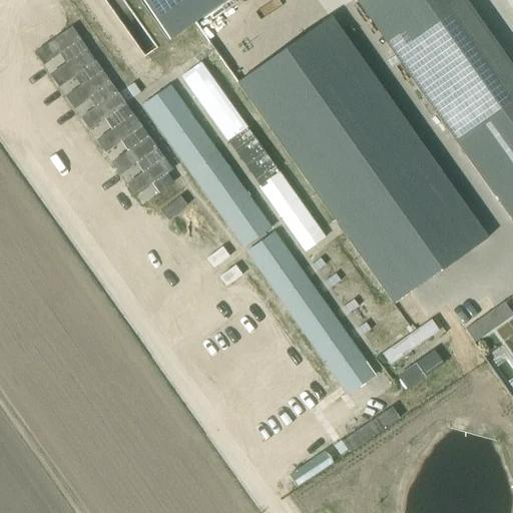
[(138,0),(168,41),(225,0),(138,0)]
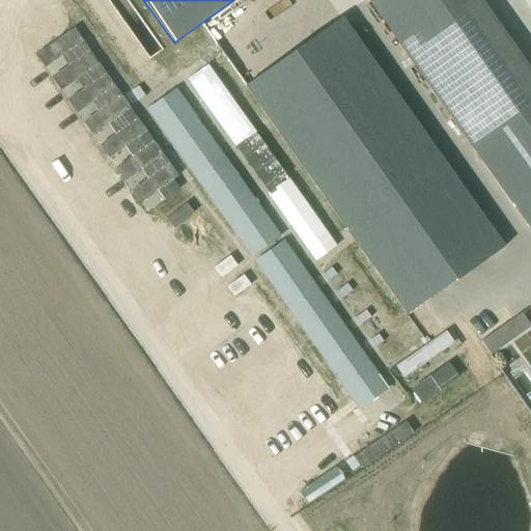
[(530,73),(479,0),(367,0),(471,146),(530,231),(530,230),(530,73)]
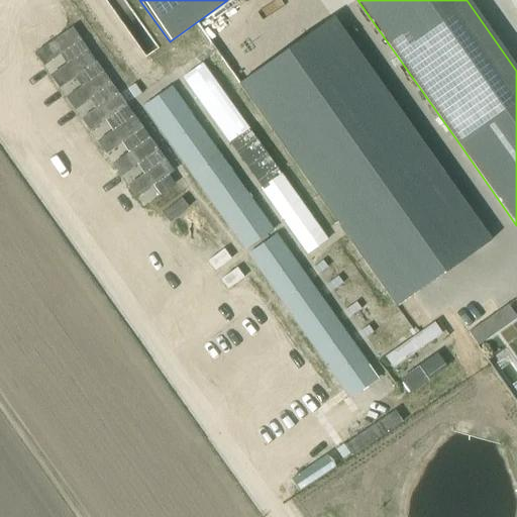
[(332,18),(238,84),(340,227),(397,307),(490,240),(433,161),(390,100),(332,18)]
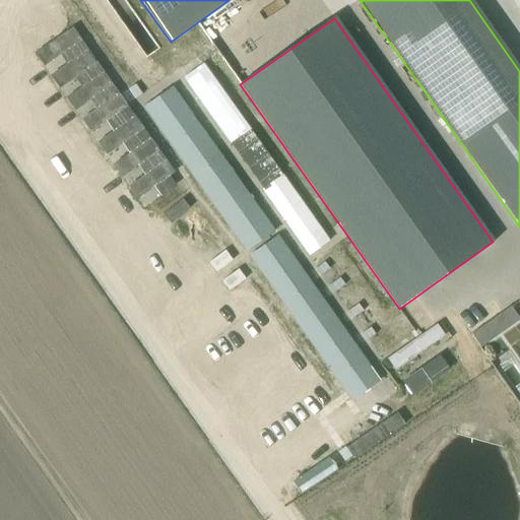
[(173,86),(142,108),(169,143),(198,122),(173,86)]
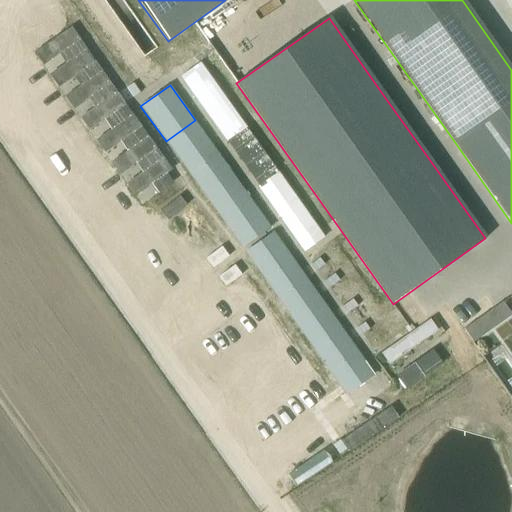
[(166,141),(191,177),(220,156),(195,120),(166,141)]
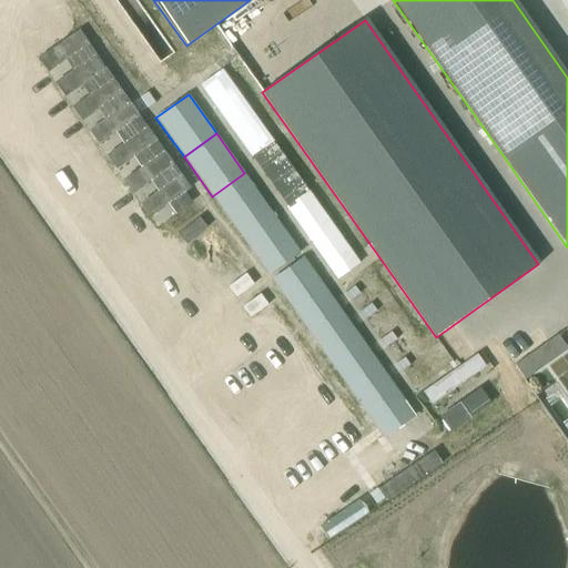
[(244,173),(212,196),(240,236),(273,213),(244,173)]
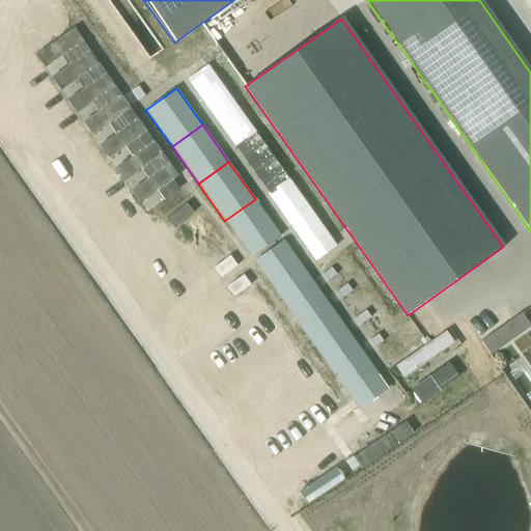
[(255,199),(224,221),(251,257),(281,235),(255,199)]
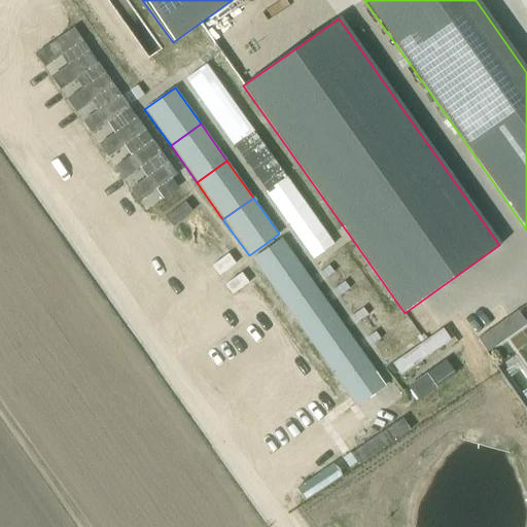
[(184,202),(165,218),(172,227),(191,211),(184,202)]
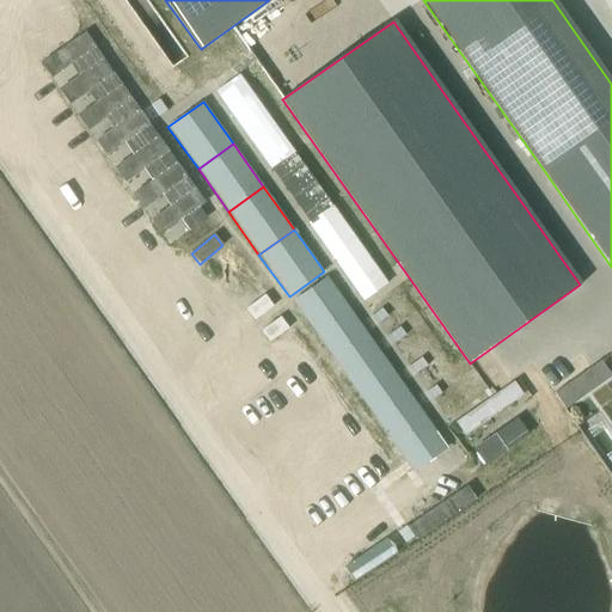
[(322,344),(356,319),(328,277),(293,303),(322,344)]
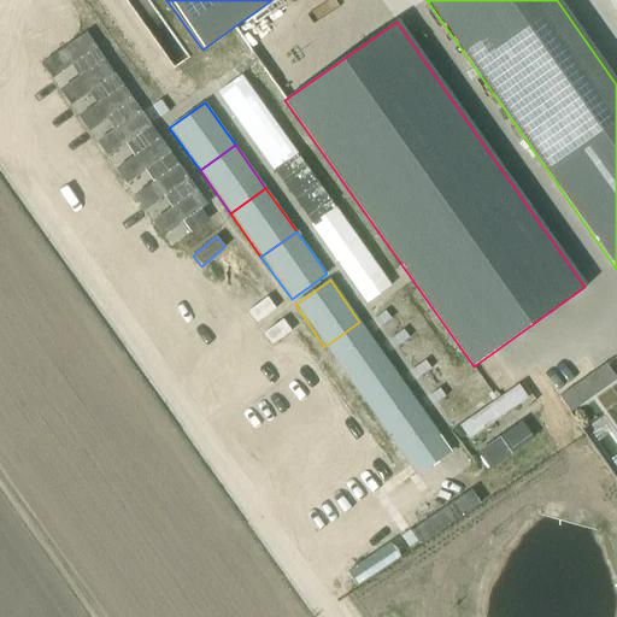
[(385,312),(376,318),(383,327),(391,319),(385,312)]
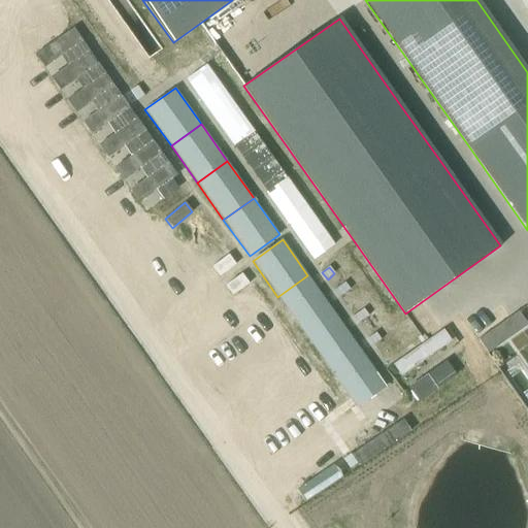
[(307,275),(277,297),(304,333),(334,312),(307,275)]
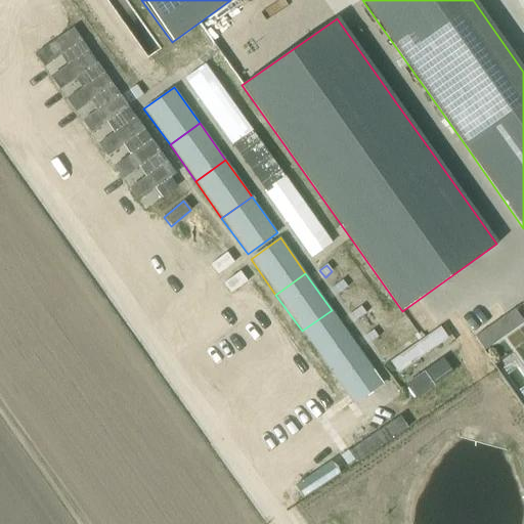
[(341,280),(333,288),(338,295),(347,288),(341,280)]
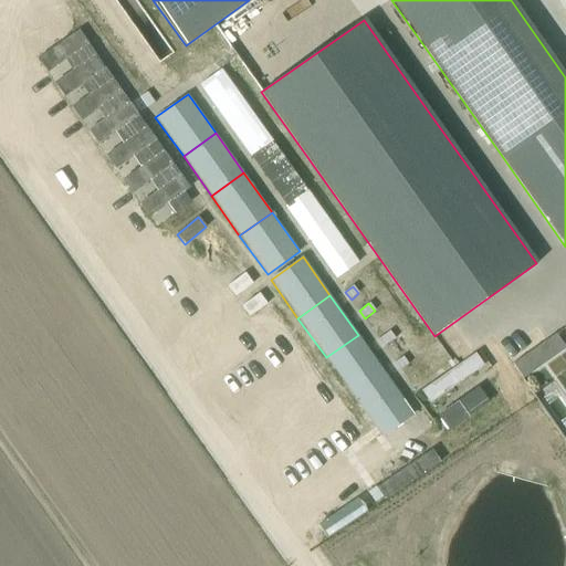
[(389,332),(379,338),(384,346),(395,338),(389,332)]
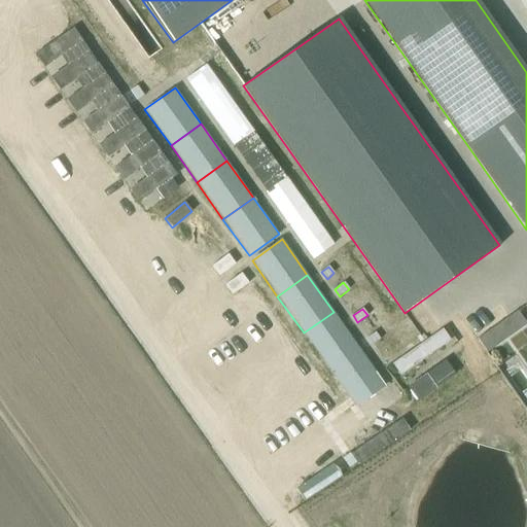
[(334,312),(304,332),(329,370),(359,349),(334,312)]
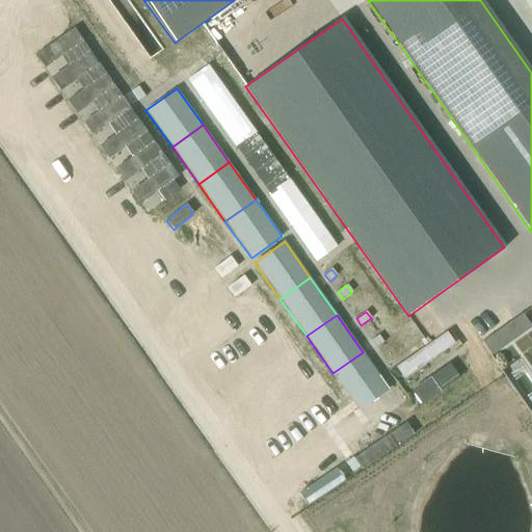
[(444,351),(457,343),(449,330),(397,364),(422,404),(460,379),(444,351)]
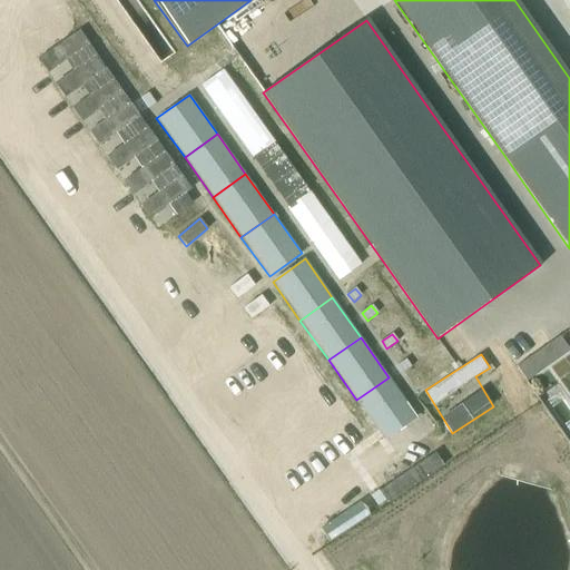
[(405,360),(397,364),(403,372),(410,367),(405,360)]
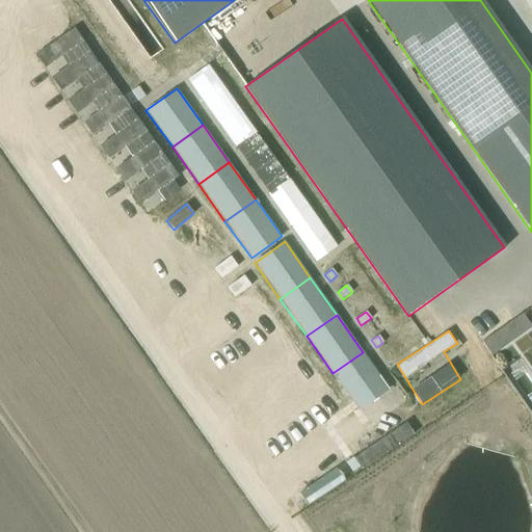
[(333,373),(358,410),(389,390),(363,352),(333,373)]
